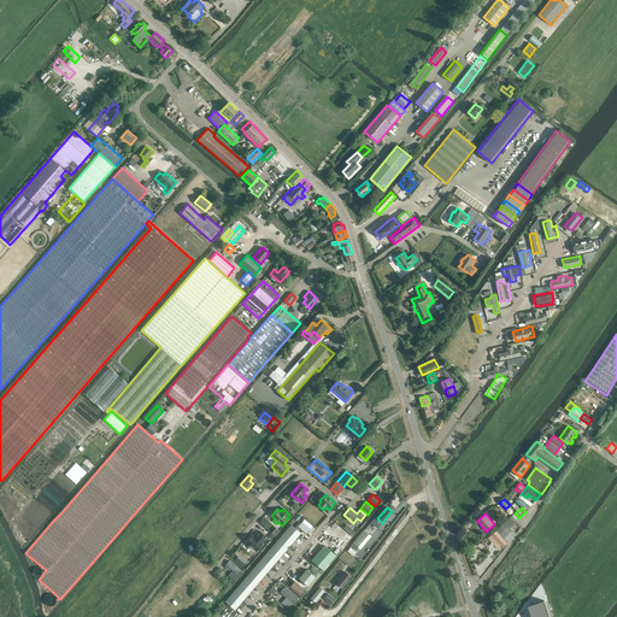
[(512,526),(516,522),(511,517),(497,529),(500,534),(504,532),(505,532),(507,534),(511,530),(510,529),(511,528),(512,526)]
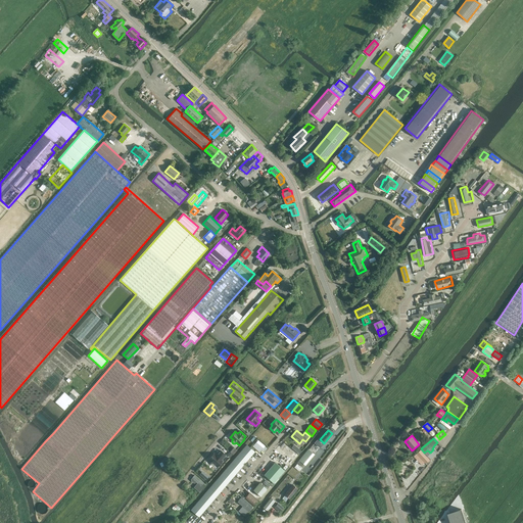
[(257,441),(253,446),(259,452),(262,449),(264,452),(267,448),(263,445),(257,441)]
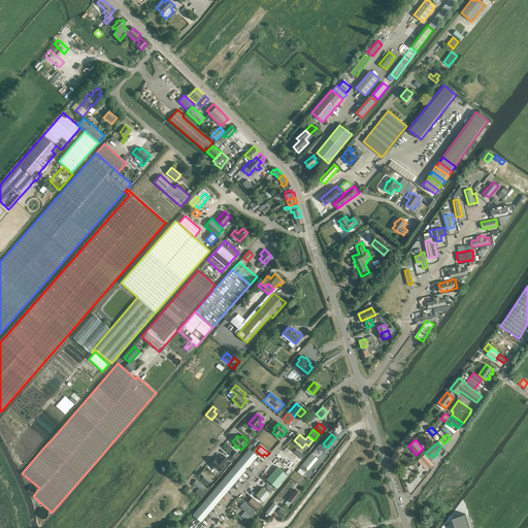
[(291,448),(289,451),(293,454),(292,455),(292,456),(293,457),(292,458),(295,461),(300,456),(291,448)]
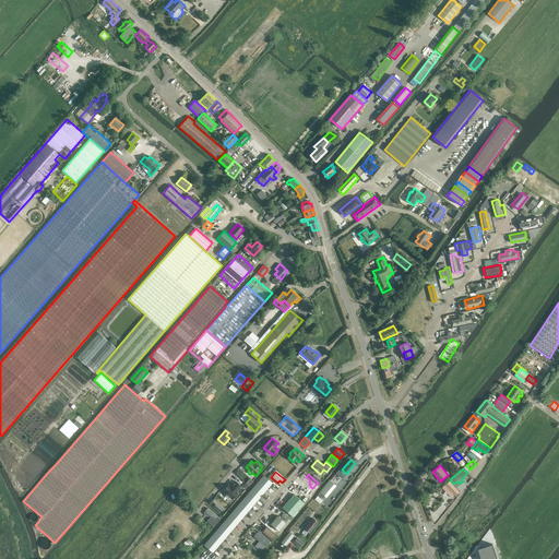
[(259,482),(268,489),(273,483),(264,475),(259,482)]
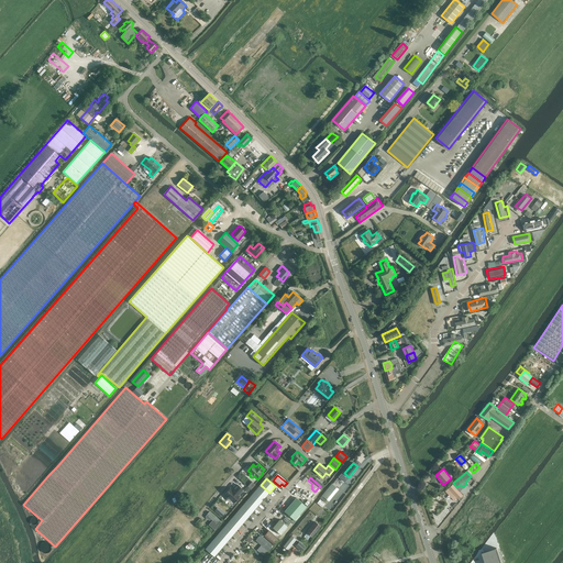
[(329,501),(339,489),(332,484),(322,496),(329,501)]
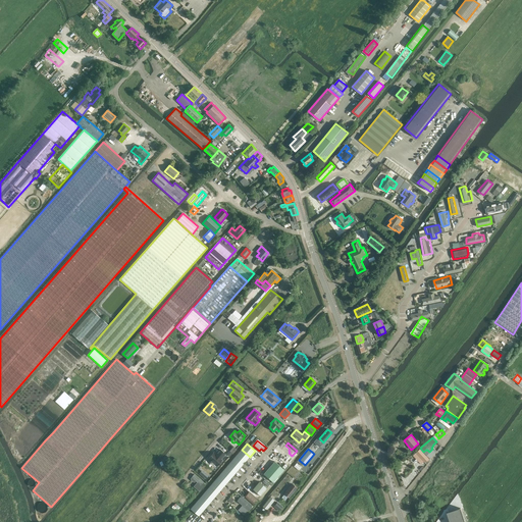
[(427,457),(420,449),(413,456),(421,464),(424,462),(427,465),(430,460),(429,459),(427,457)]
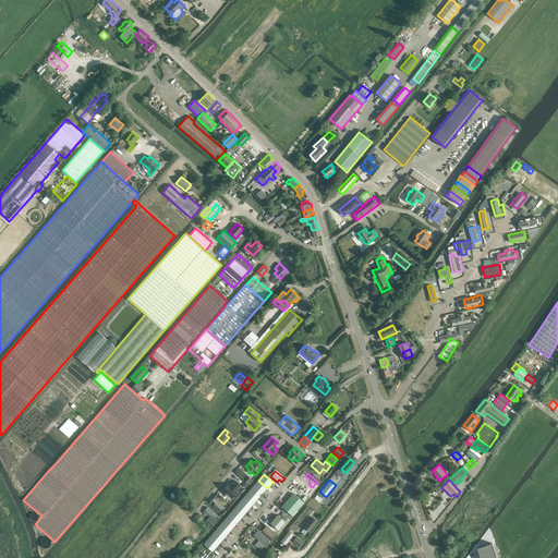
[(460,490),(466,483),(466,482),(464,480),(462,480),(459,483),(457,481),(456,481),(452,483),(460,490)]
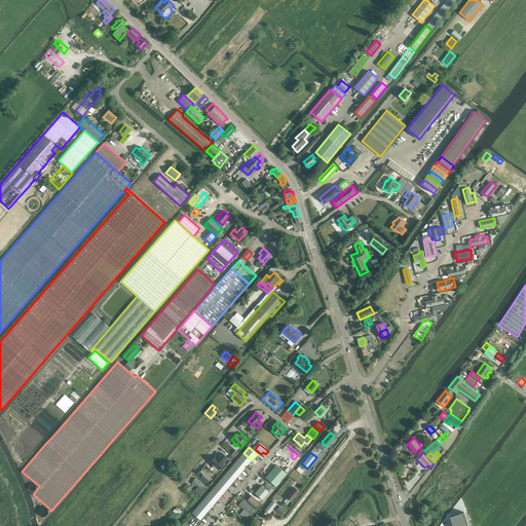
[(223,462),(227,457),(222,453),(218,458),(215,456),(210,462),(213,464),(212,465),(212,466),(214,468),(215,468),(216,467),(218,470),(224,463),(223,462)]
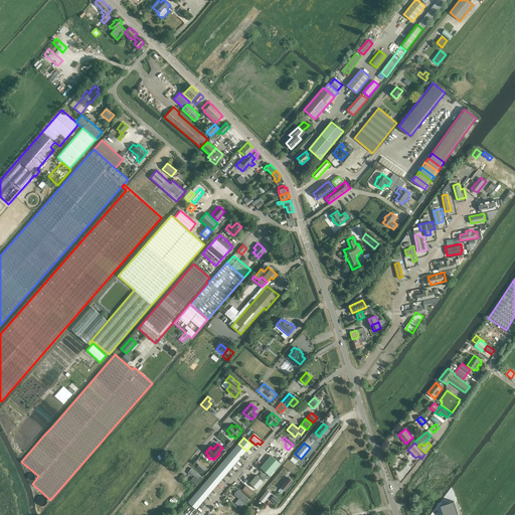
[(233,450),(241,457),(246,451),(238,444),(233,450)]
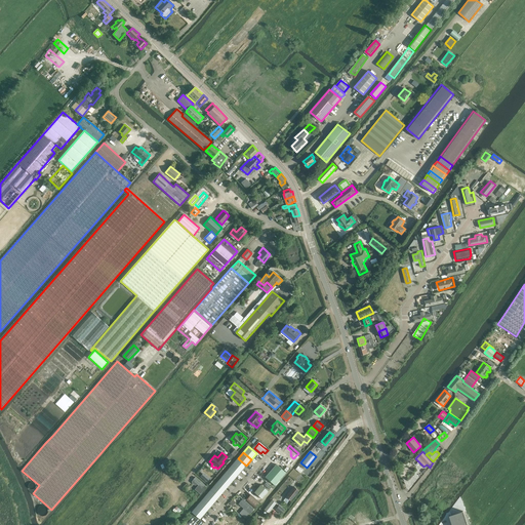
[(233,465),(241,471),(246,466),(238,458),(233,465)]
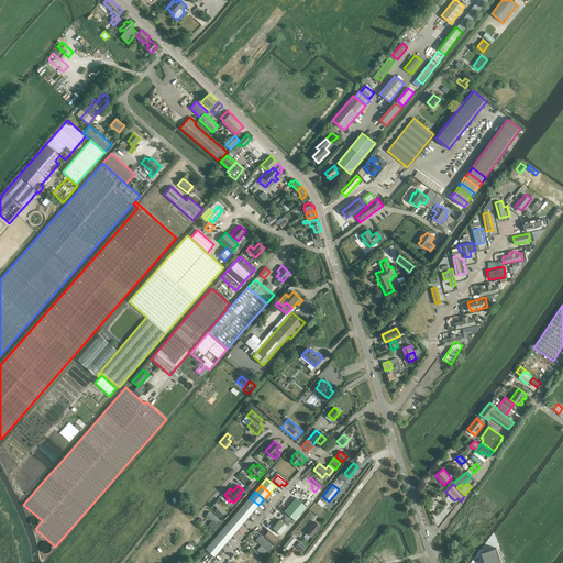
[(244,504),(253,511),(258,505),(250,498),(244,504)]
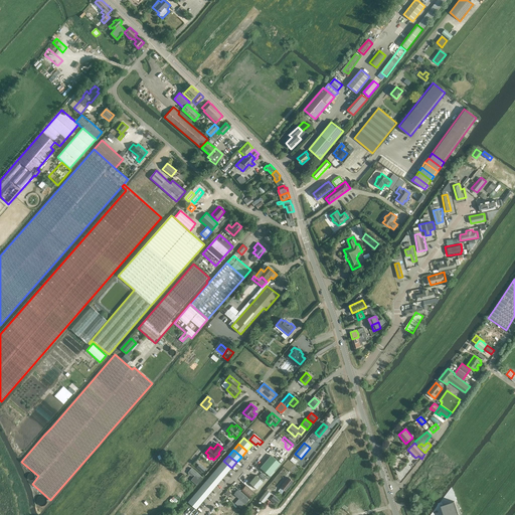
[(280,464),(271,456),(260,468),(269,476),(280,464)]
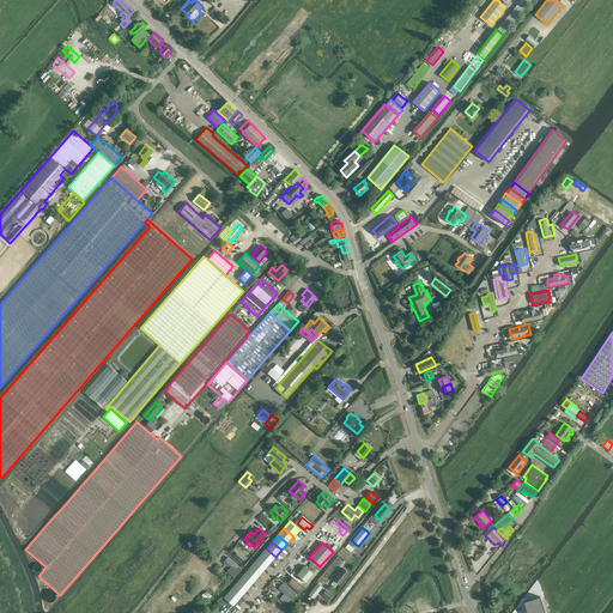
[(260,556),(269,564),(275,557),(266,548),(260,556)]
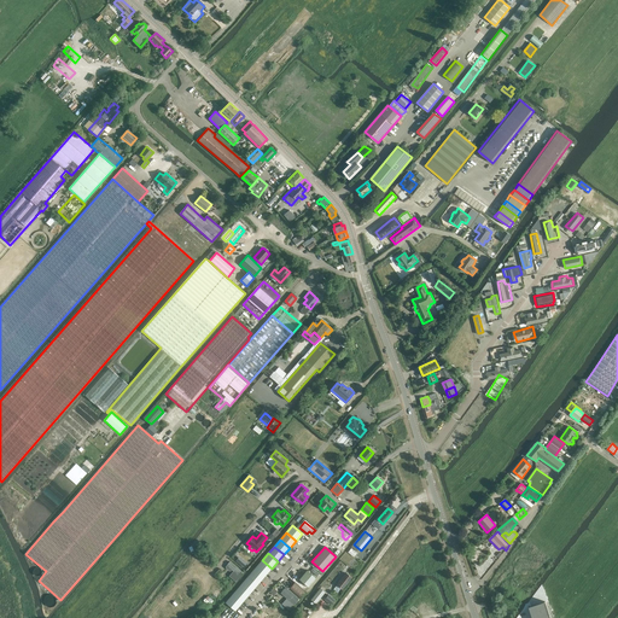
[(237,560),(244,566),(246,563),(239,557),(237,560)]
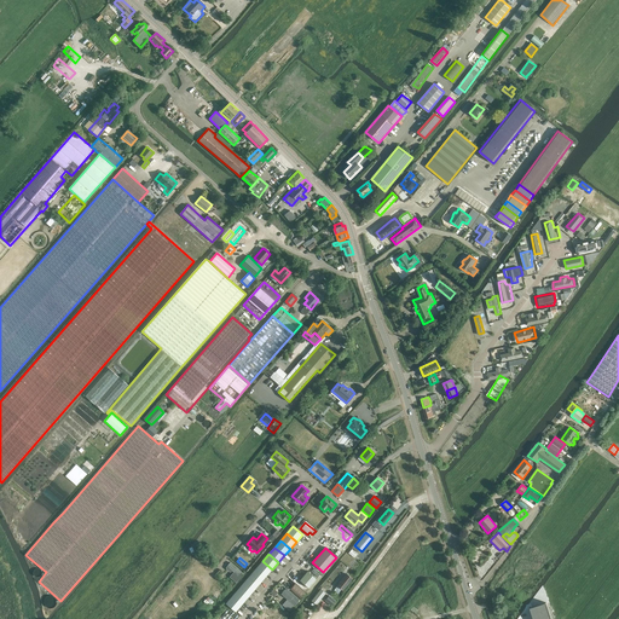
[(256,568),(266,577),(272,570),(262,561),(256,568)]
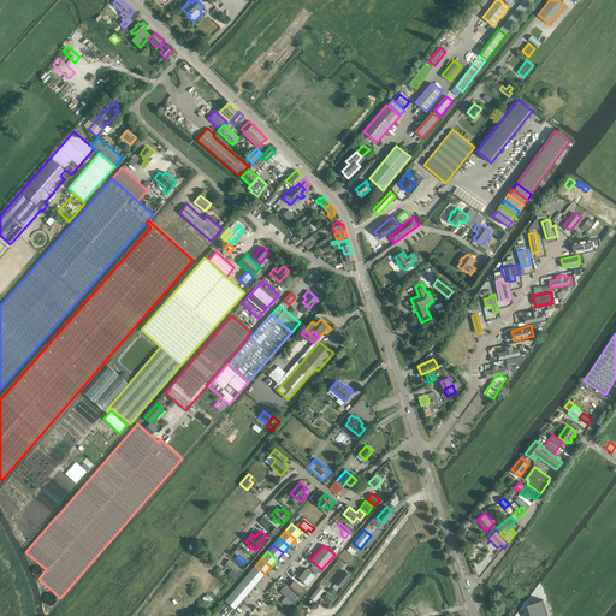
[(243,570),(229,560),(225,564),(225,567),(229,569),(230,569),(231,568),(232,569),(229,574),(235,580),(243,570)]
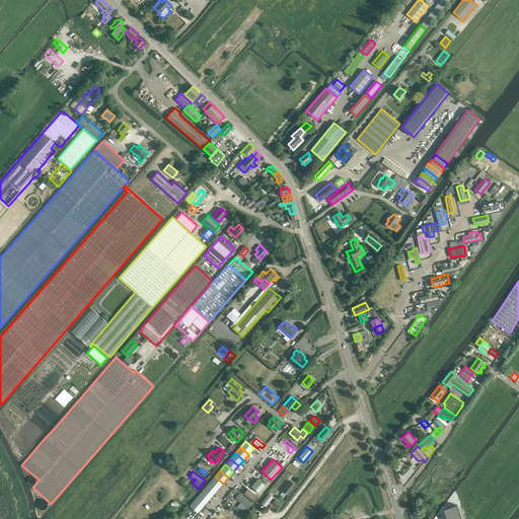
[(210,483),(218,490),(223,484),(215,476),(210,483)]
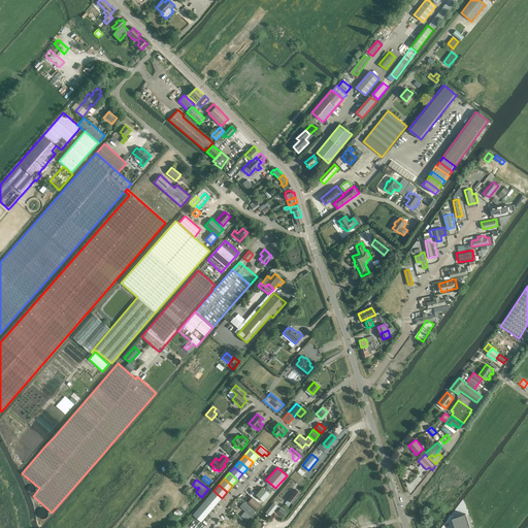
[(270,494),(262,487),(256,495),(263,501),(270,494)]
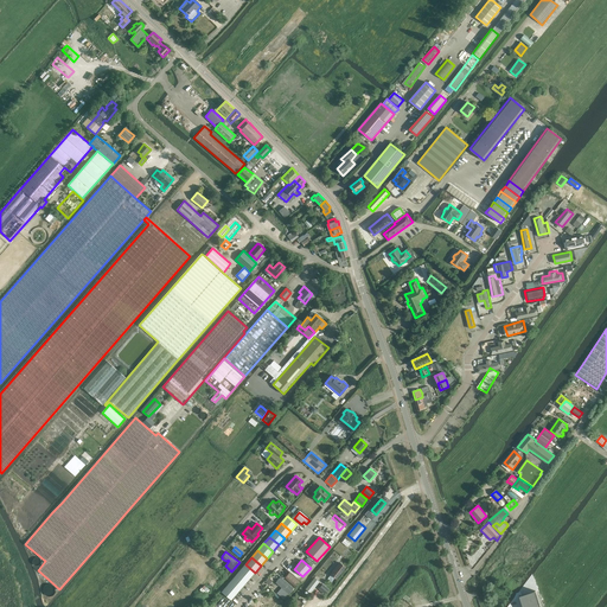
[(337,579),(345,568),(339,563),(331,574),(337,579)]
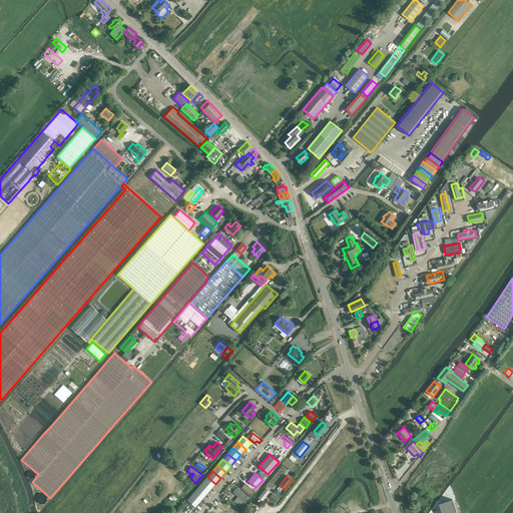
[(207,477),(202,483),(210,490),(215,484),(207,477)]
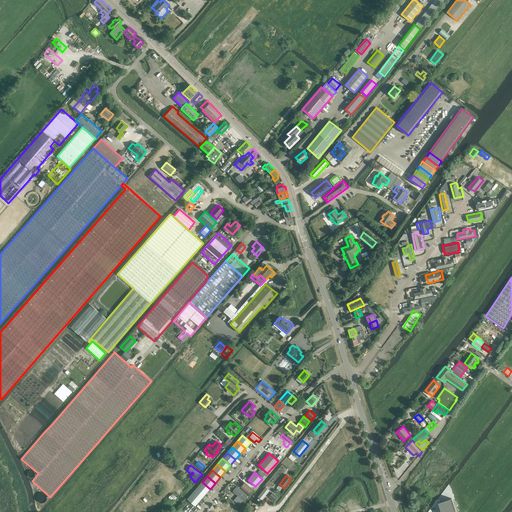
[(197,488),(205,494),(210,489),(202,482),(197,488)]
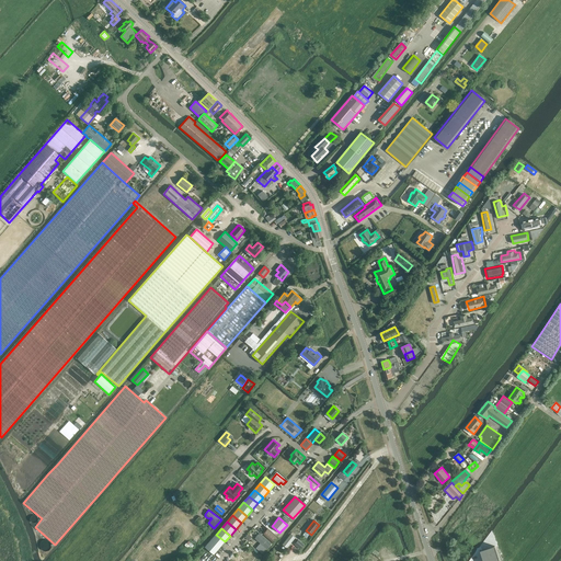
[(276,537),(267,528),(262,535),(272,542),(276,537)]
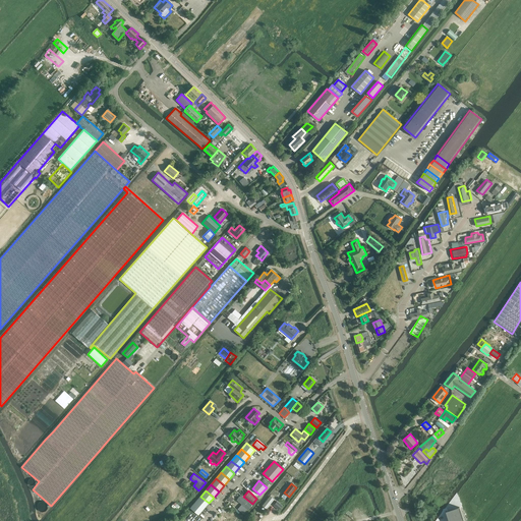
[(167,501),(158,494),(153,499),(162,507),(167,501)]
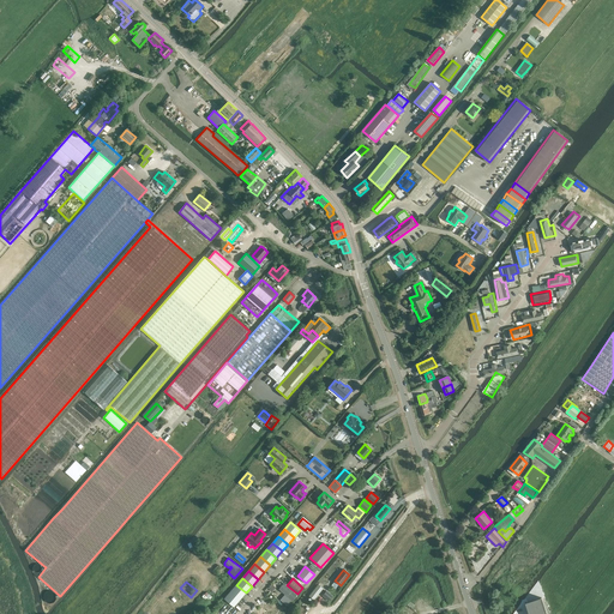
[(314,600),(323,589),(318,584),(308,596),(314,600)]
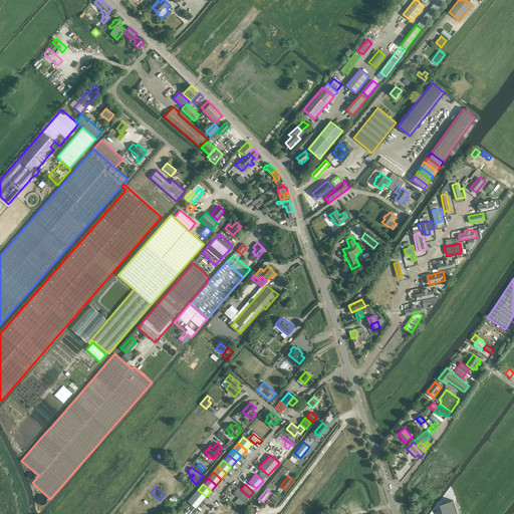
[(193,495),(201,502),(206,496),(198,490),(193,495)]
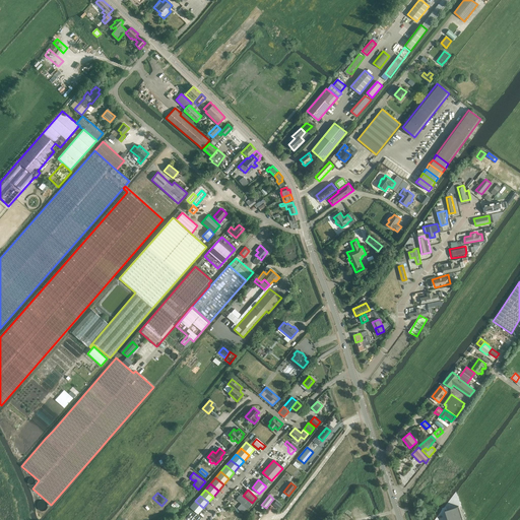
[(251,504),(243,496),(238,501),(241,504),(247,509),(251,504)]
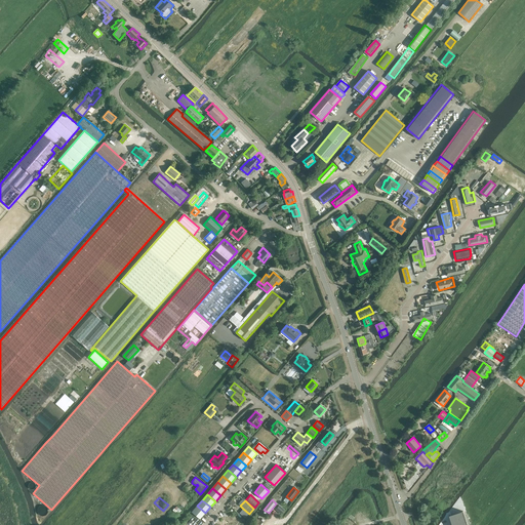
[(192,512),(200,519),(205,513),(197,506),(192,512)]
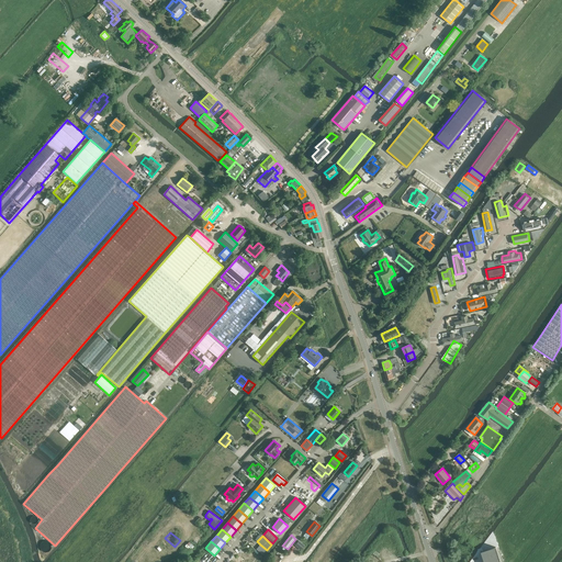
[(267,550),(260,544),(256,549),(262,554),(267,550)]
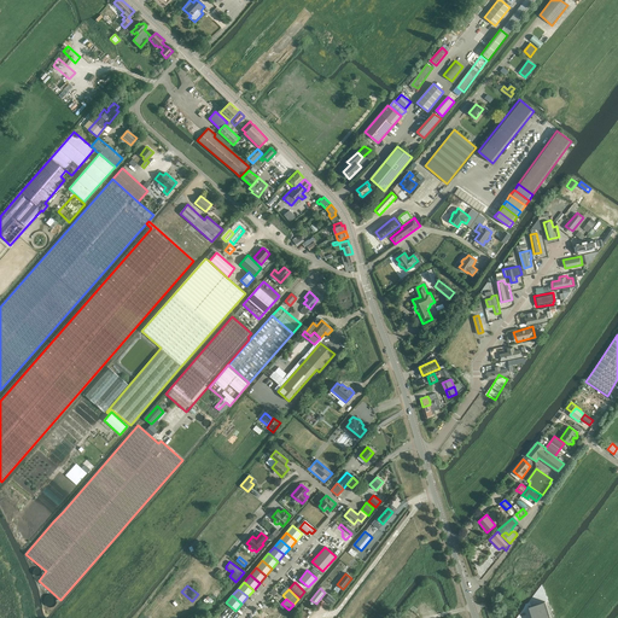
[(551,617),(546,601),(529,607),(532,617),(551,617)]
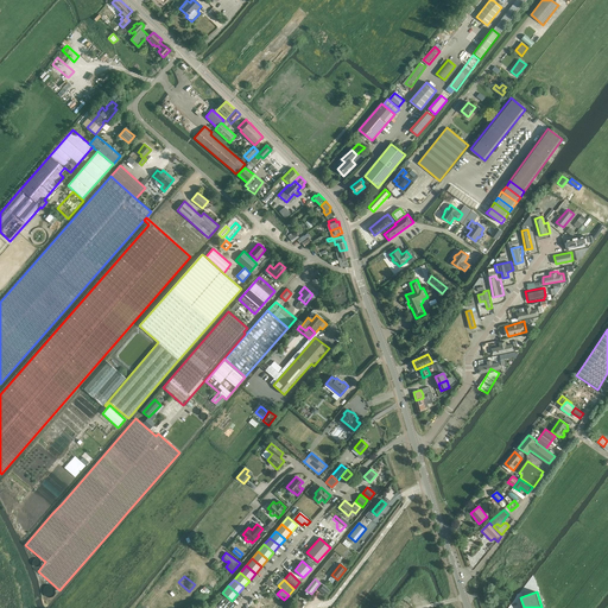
[(272,607),(274,606),(274,605),(271,601),(265,597),(260,602),(264,606),(266,607),(272,607)]
